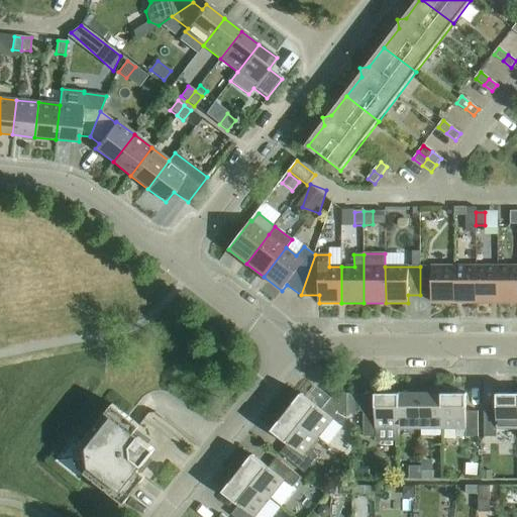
[(431,303),(454,303),(454,267),(420,267),(420,295),(431,295),(431,303)]
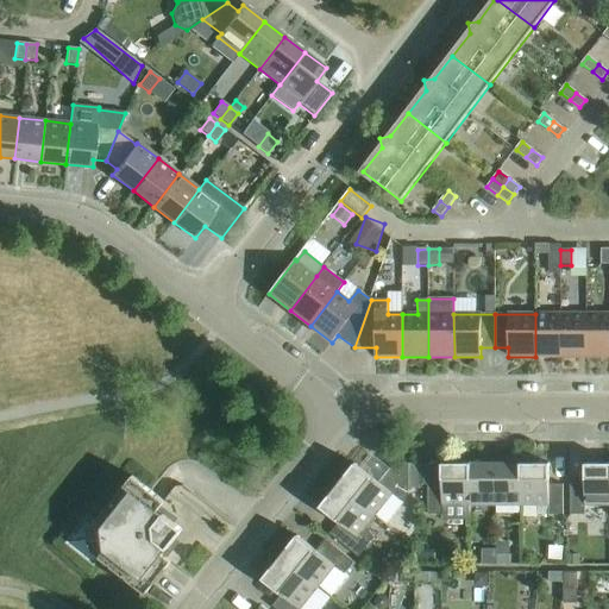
[(535,357),(560,357),(560,314),(535,314),(535,357)]
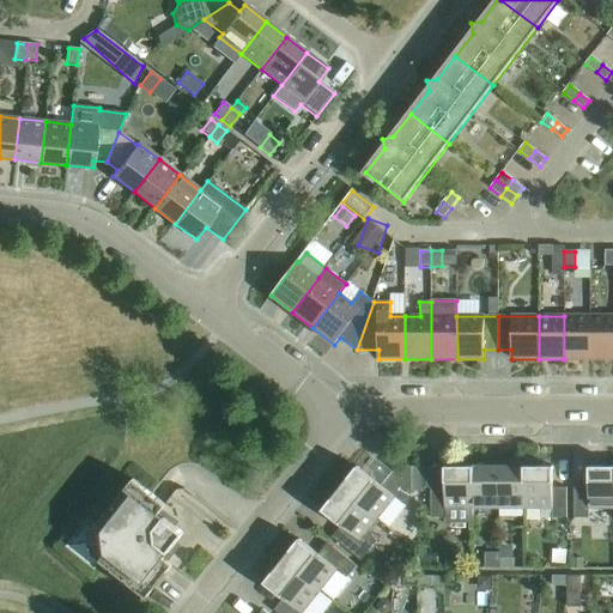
[(564,359),(590,359),(590,316),(564,316),(564,359)]
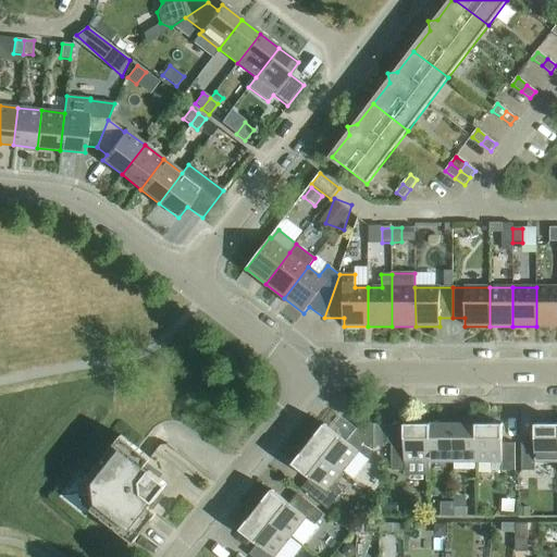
[(536,326),(556,326),(556,287),(536,287),(536,326)]
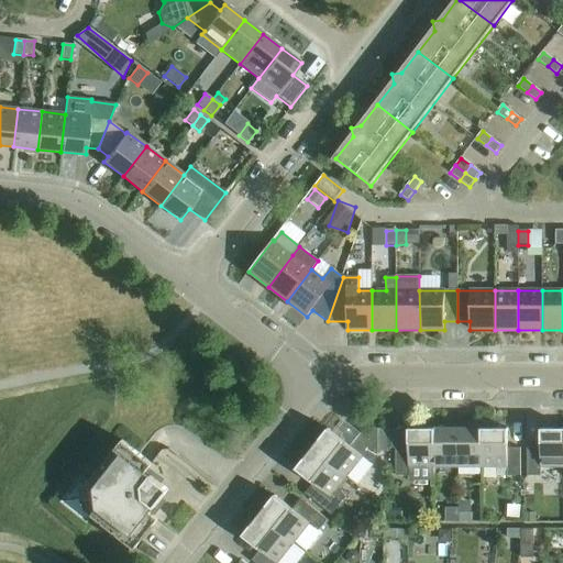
[(328,429),(311,450),(346,477),(362,457),(372,465),(377,457),(378,429),(365,429),(350,448),(328,429)]
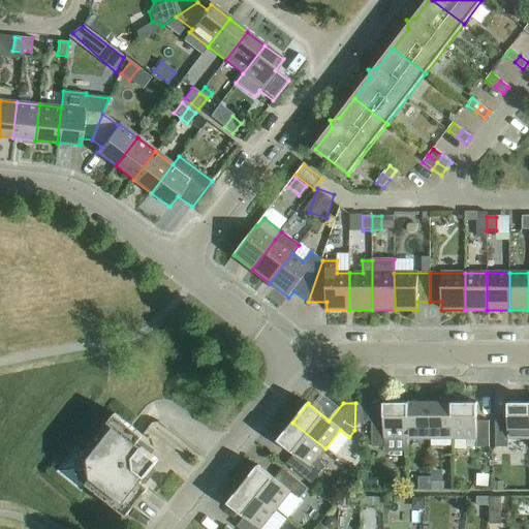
[(408,439),(408,403),(383,403),(383,422),(371,422),(371,447),(383,447),(383,452),(408,452),(408,439)]
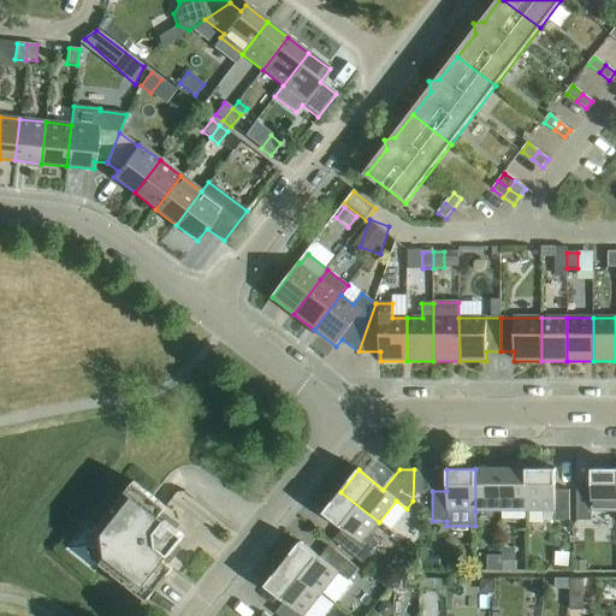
[(501,469),(475,469),(475,511),(501,511),(501,469)]
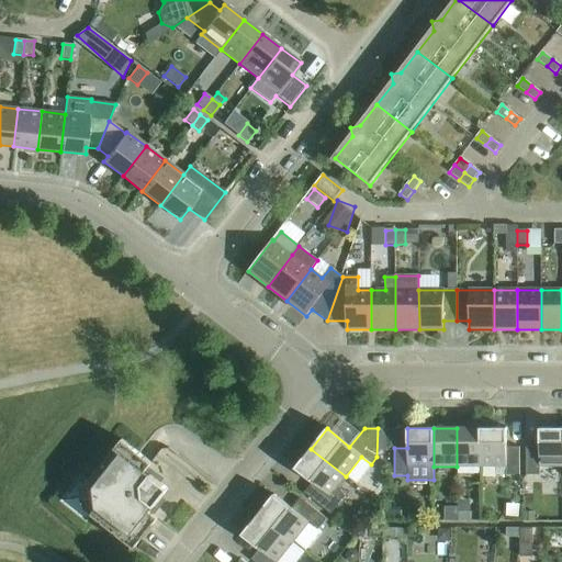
[(481,428),(457,428),(457,467),(481,467),(481,428)]
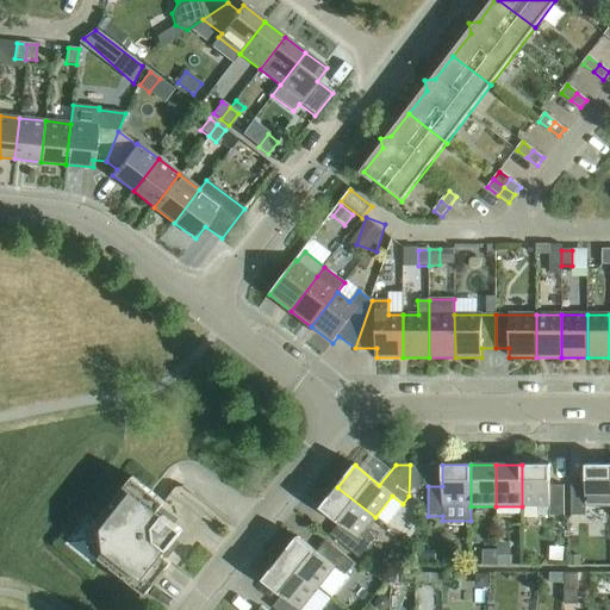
[(549,465),(522,465),(522,506),(549,506),(549,516),(564,516),(564,486),(549,486),(549,465)]
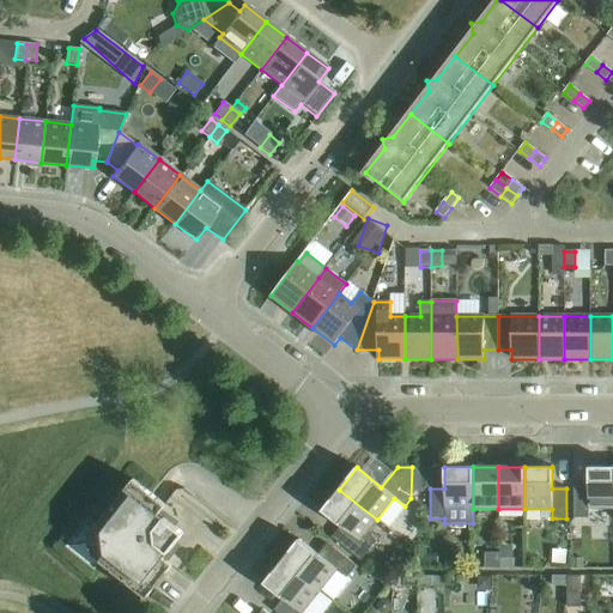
[(589,509),(612,509),(612,467),(588,467),(589,489),(575,489),(575,519),(589,519),(589,509)]
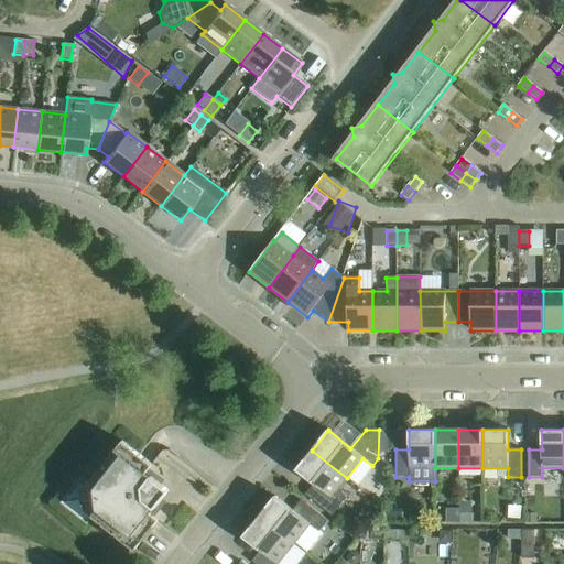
[(60,505),(87,525),(94,518),(136,551),(159,521),(151,514),(170,491),(147,474),(153,466),(142,457),(122,442),(89,484),(82,477),(60,505)]
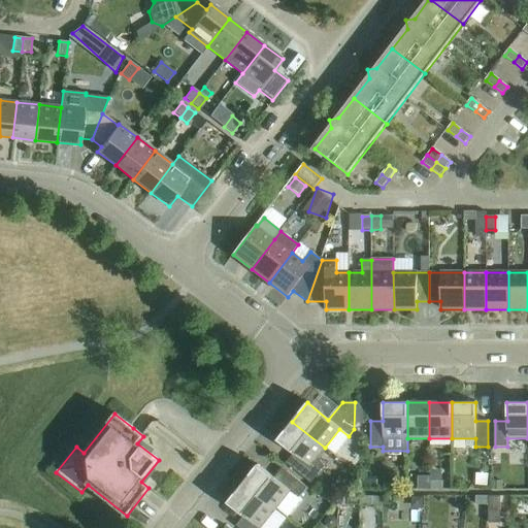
[(325,448),(292,422),(277,440),(298,458),(291,467),(310,484),(324,466),(318,457),(325,448)]
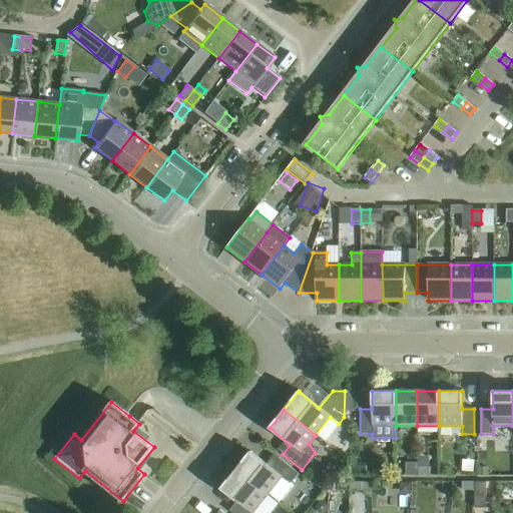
[(249,452),(235,470),(268,496),(282,478),(291,485),(299,475),(279,459),(271,469),(249,452)]
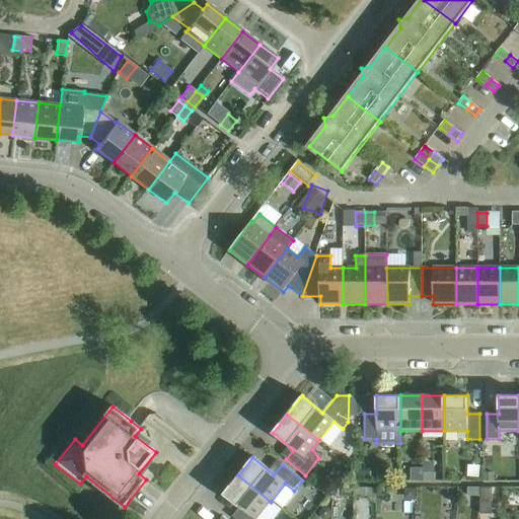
[(423,482),(423,473),(411,473),(411,482),(423,482)]
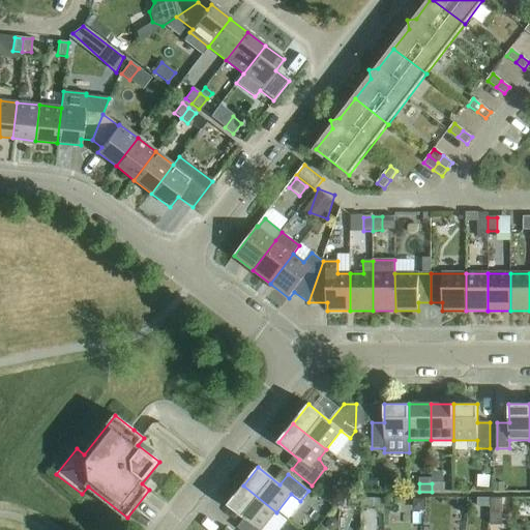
[(444,483),(432,483),(432,492),(444,492),(444,483)]
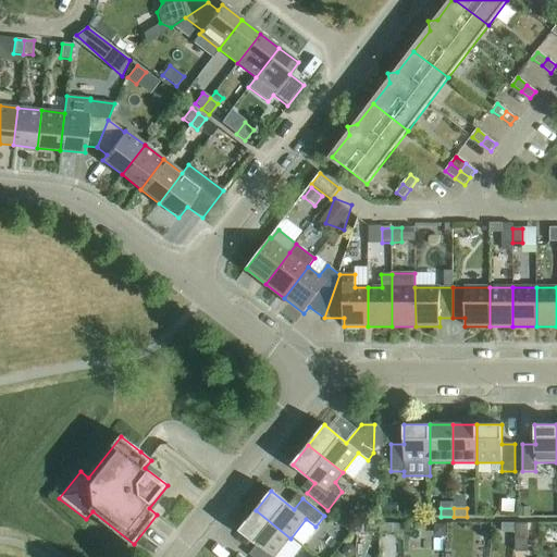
[(530,517),(530,508),(519,508),(519,517),(530,517)]
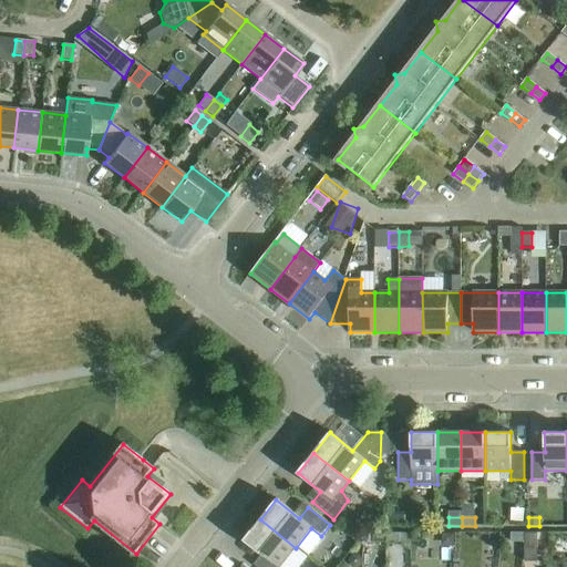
[(279,566),(296,548),(260,519),(244,540),(267,558),(259,566),(279,566)]
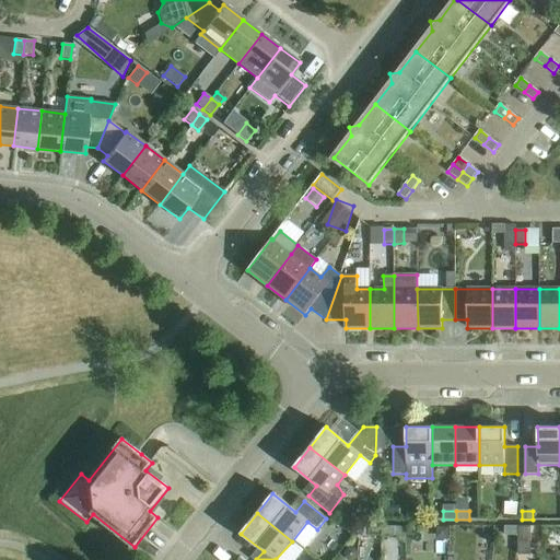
[(382,536),(382,527),(369,527),(368,545),(381,545),(382,536)]
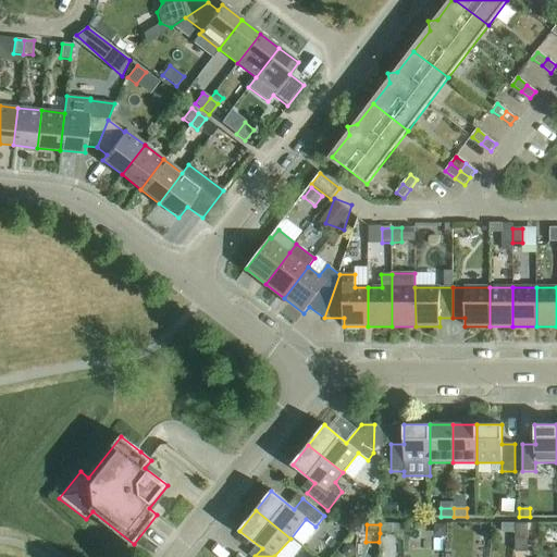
[(393,524),(380,524),(380,533),(393,533),(393,524)]
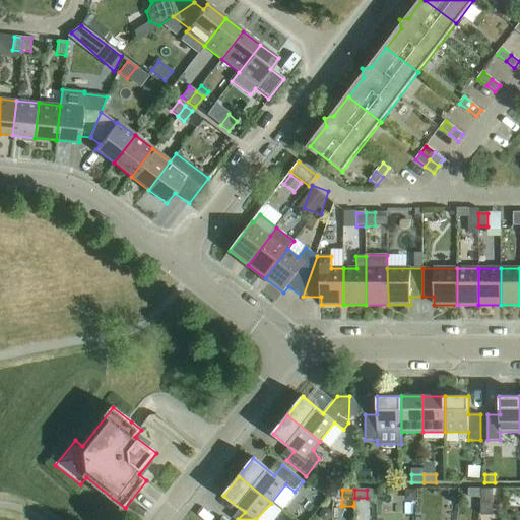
[(468,498),(480,498),(480,490),(468,490),(468,498)]
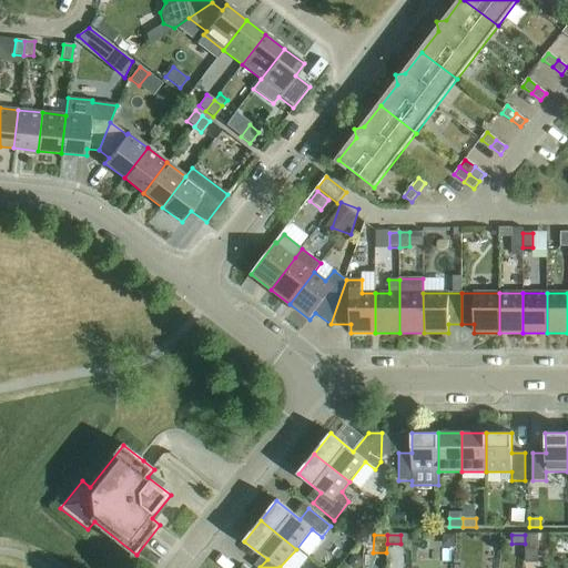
[(525,535),(525,544),(538,544),(538,535),(525,535)]
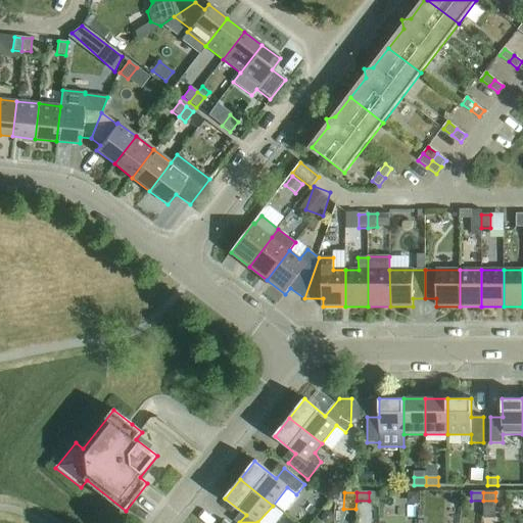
[(419,505),(419,493),(408,493),(408,505),(419,505)]
